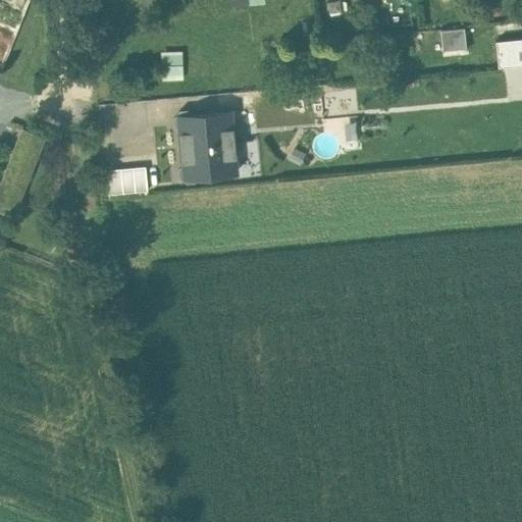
[(464,28),(440,30),(442,50),(466,48),(464,28)]
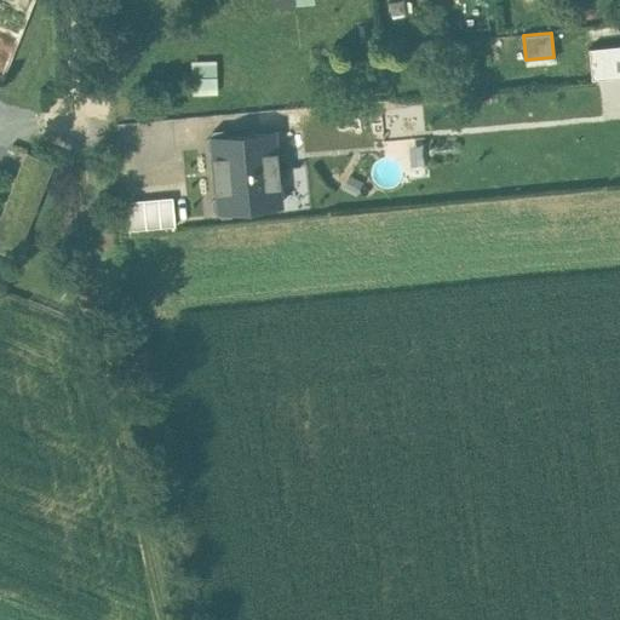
[(619,45),(589,49),(590,64),(619,61),(619,45)]
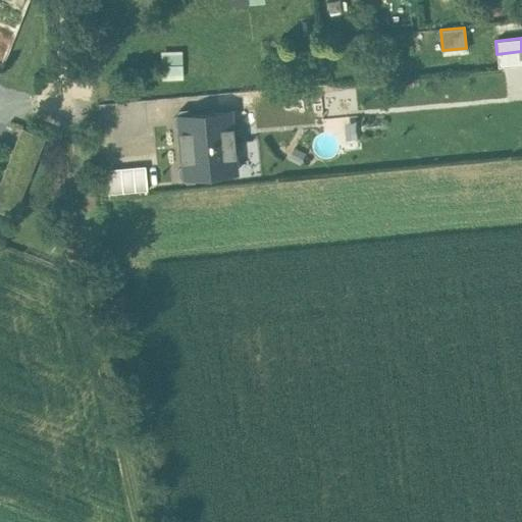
[(185,76),(183,49),(163,50),(164,77),(185,76)]
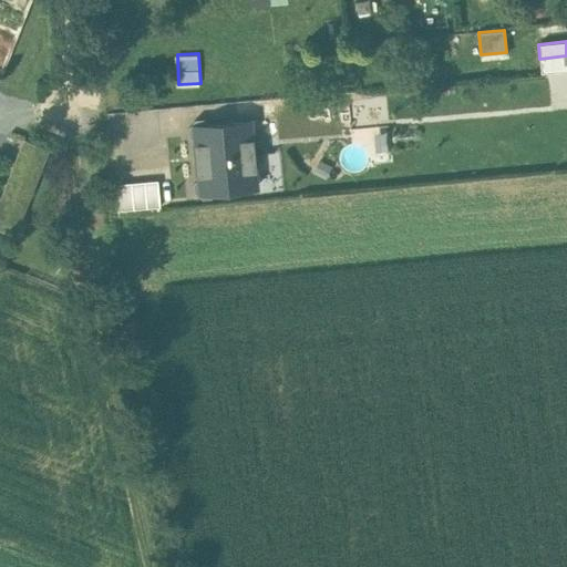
[(249,121),(210,124),(203,119),(195,120),(187,127),(188,136),(196,142),(199,176),(193,183),(194,192),(203,198),(210,197),(217,191),(256,187),(249,121)]
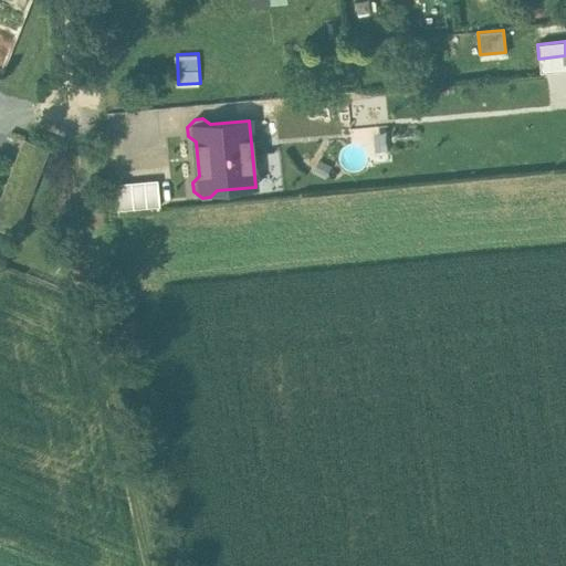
[(160,179),(117,181),(118,209),(161,207),(160,179)]
